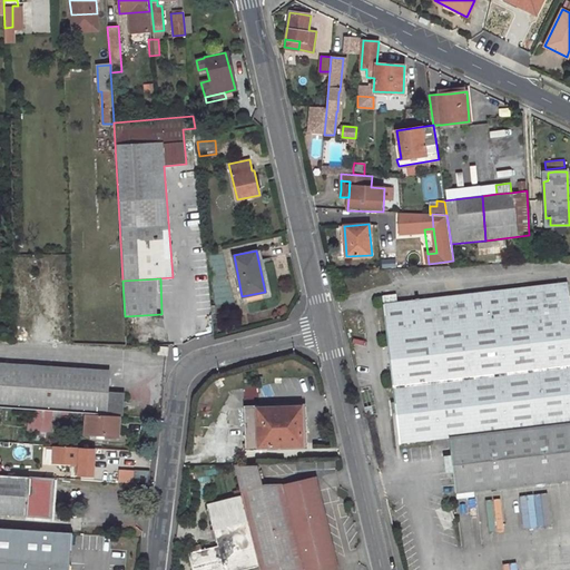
[(395,295),(383,296),(400,442),(449,436),(455,492),(569,478),(569,307),(567,283),(396,303),(395,295)]
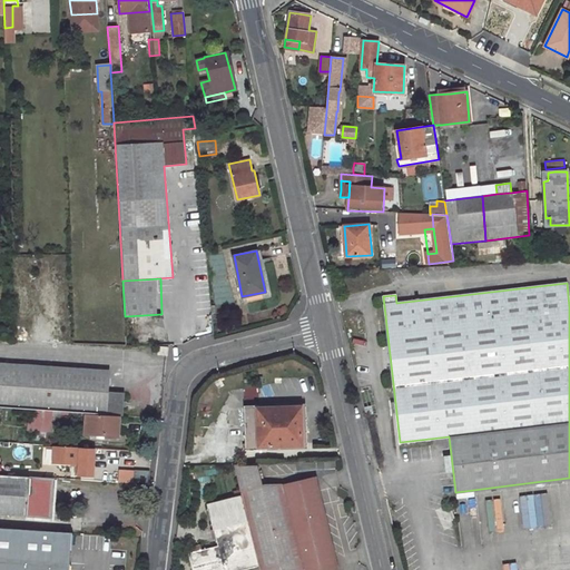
[(27,288),(16,288),(17,313),(27,313),(27,288)]
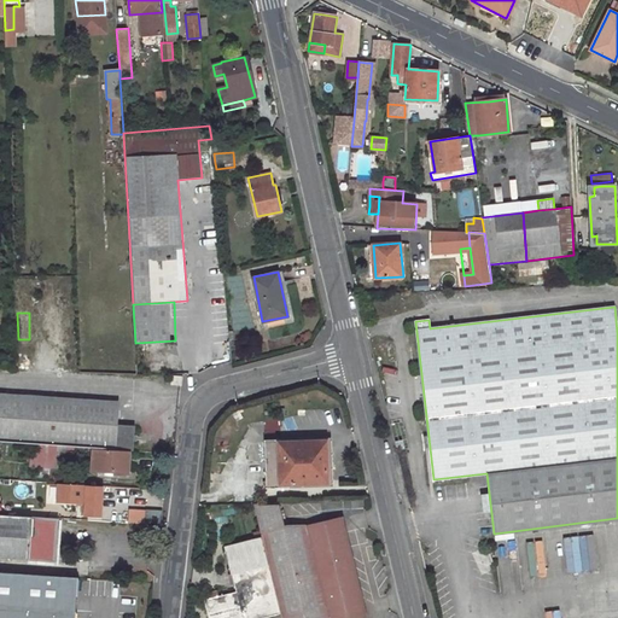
[(0,441),(133,450),(135,426),(117,425),(118,408),(0,401),(0,441)]
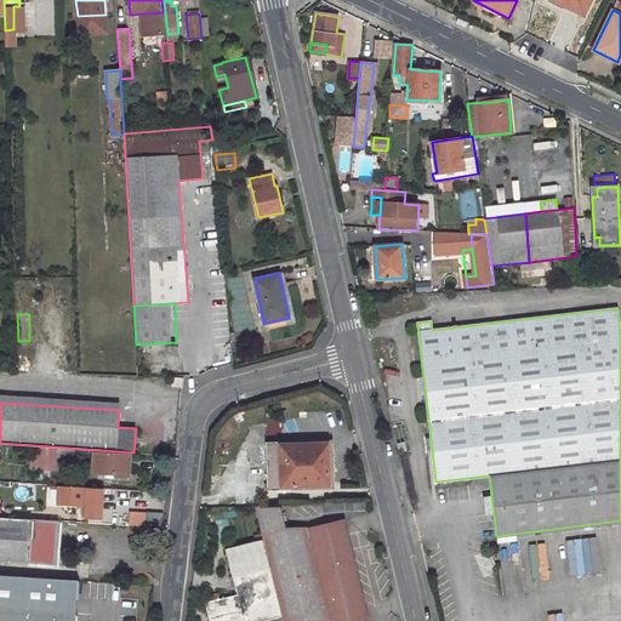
[(267,437),(281,437),(281,421),(267,421),(267,437)]
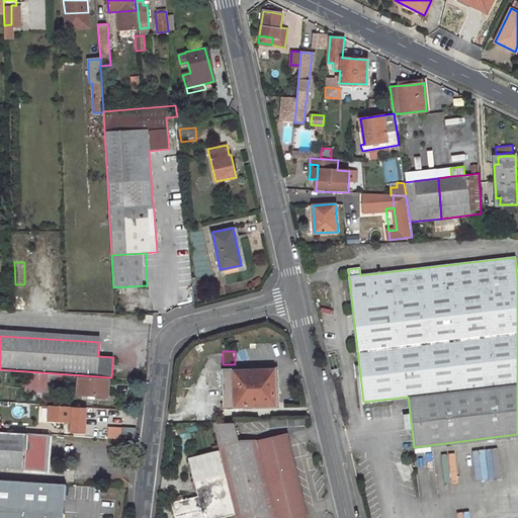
[(235,368),(222,369),(223,409),(242,408),(242,406),(278,405),(277,369),(235,370),(235,368)]
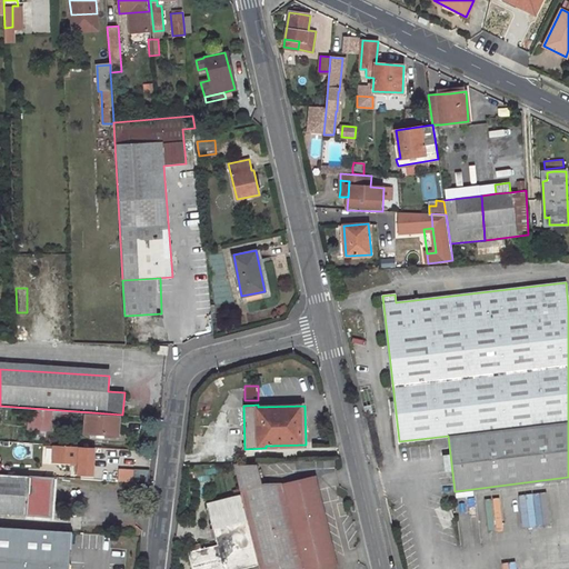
[(86,413),(85,433),(119,436),(120,416),(86,413)]
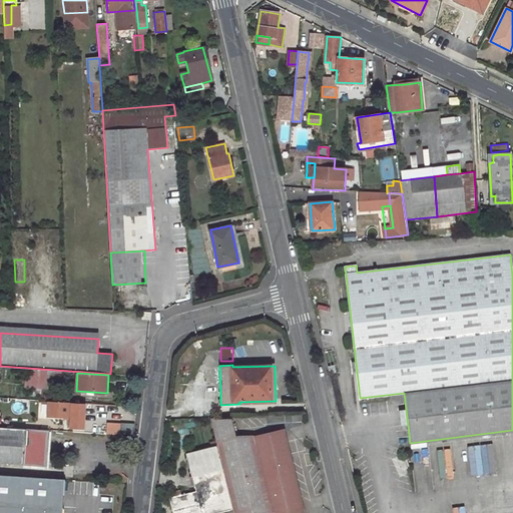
[(83,428),(85,405),(71,404),(70,427),(83,428)]
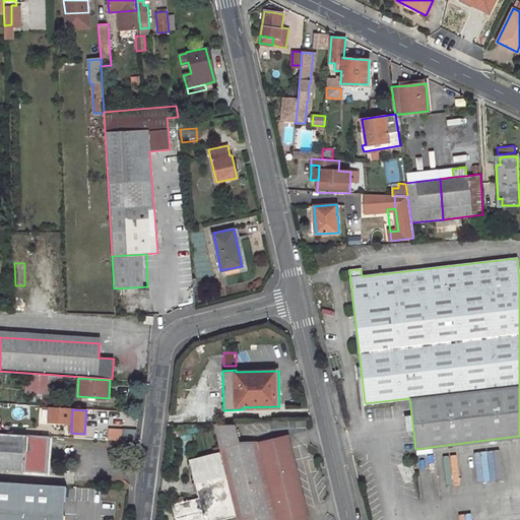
[(235,423),(212,424),(219,452),(236,515),(236,519),(267,519),(276,518),(276,519),(302,519),(308,519),(287,436),(259,442),(240,443),(235,423)]
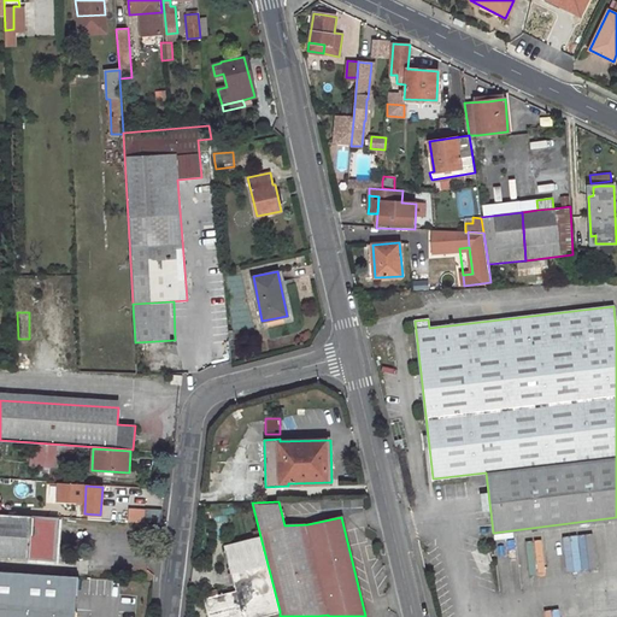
[(146,510),(145,522),(160,522),(162,510),(146,510)]
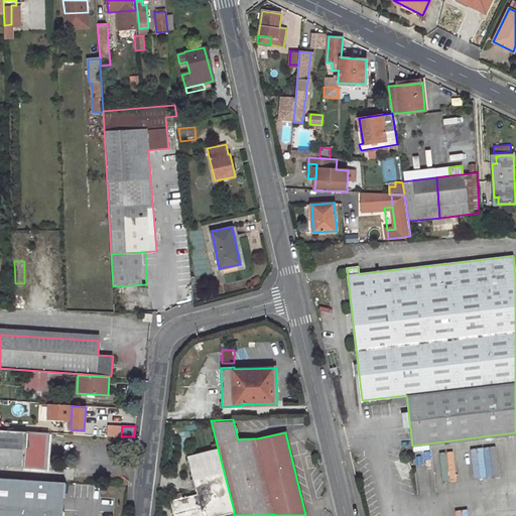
[(0,429),(0,466),(46,470),(48,432),(0,429)]
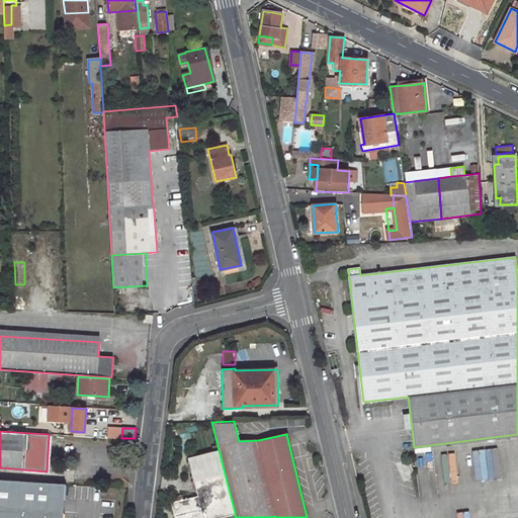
[(123,440),(122,447),(134,449),(135,442),(123,440)]
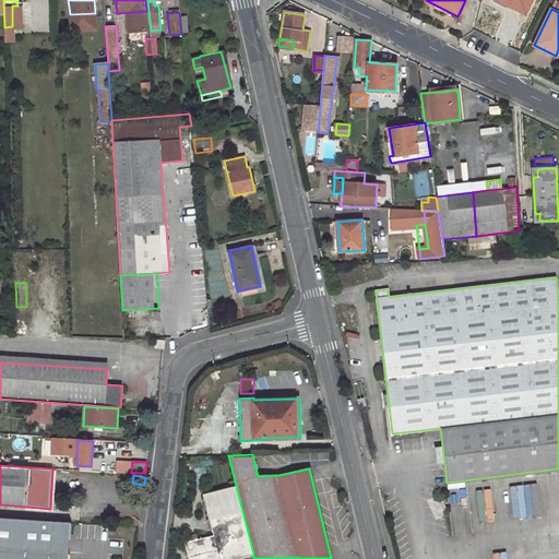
[(191,539),(183,540),(188,558),(230,558),(253,554),(236,486),(203,494),(213,534),(197,537),(191,539)]
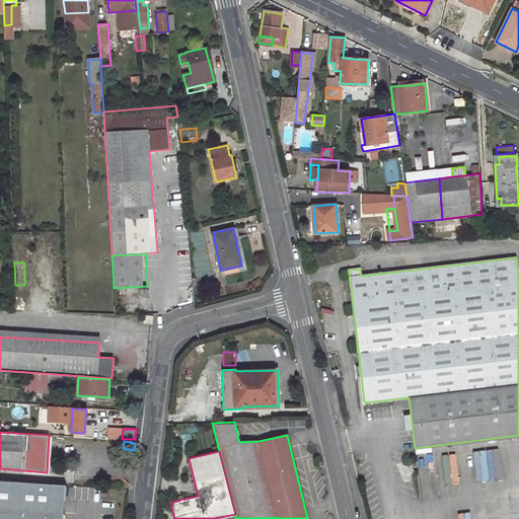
[(0,518),(61,518),(63,484),(0,480),(0,518)]
